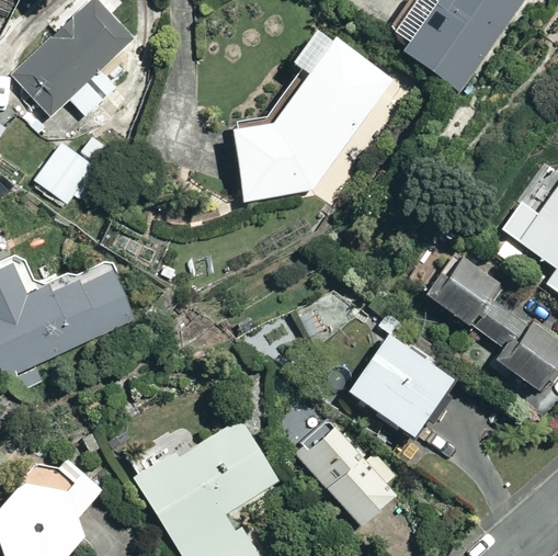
[(87,0),(12,74),(52,114),(128,38),(91,0),(87,0)]
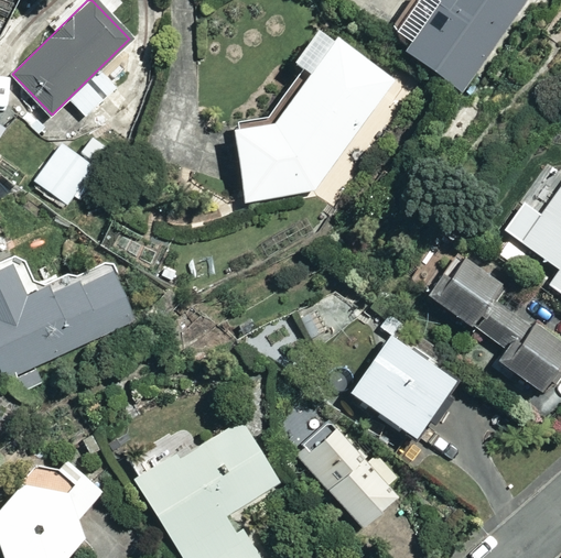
[(438,3),(407,51),(465,88),(524,0),(432,0),(438,3)]
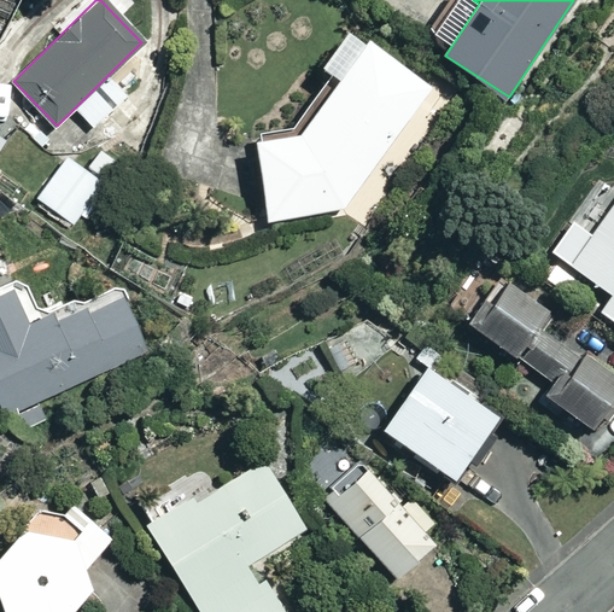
[(292,130),(257,144),(267,219),(344,207),(432,86),(357,38),(292,130)]
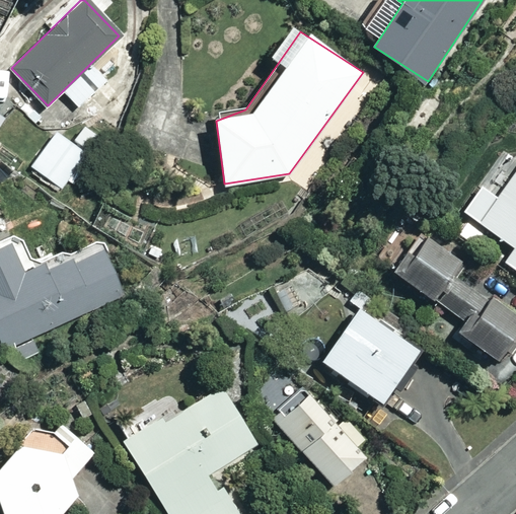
[(55,132),(28,164),(56,186),(81,153),(55,132)]
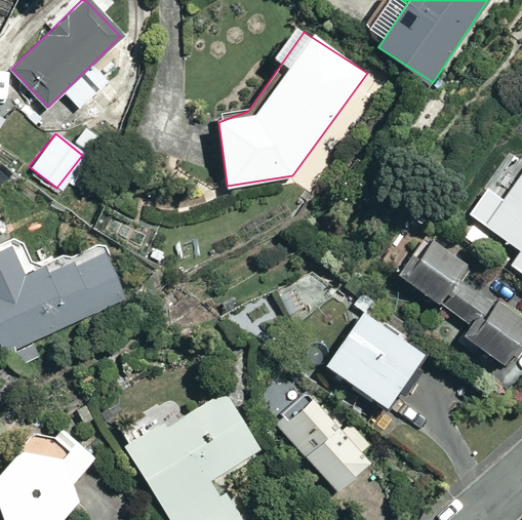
[(521,167),(487,227),(520,246),(507,270),(521,278),(521,167)]
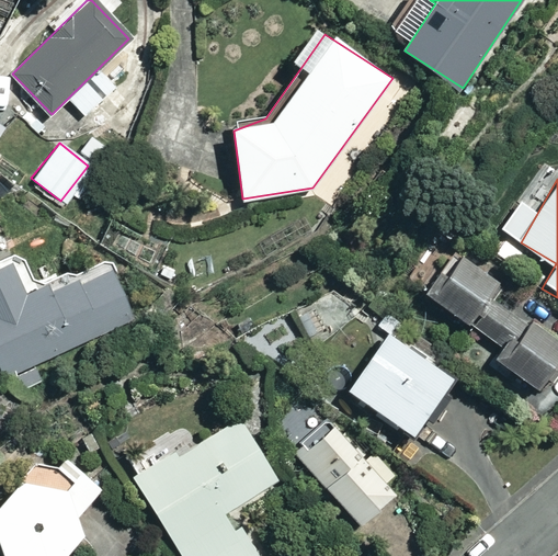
[(464,258),(435,303),(509,351),(500,364),(546,395),(557,376),(557,338),(497,298),(505,285),(464,258)]
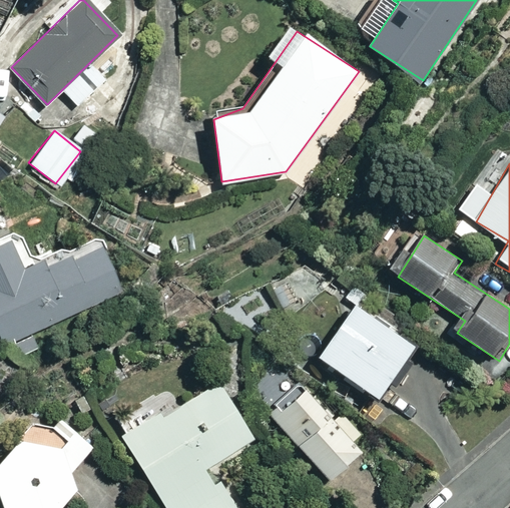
[(0,337),(123,290),(105,241),(26,272),(15,243),(0,248),(0,337)]
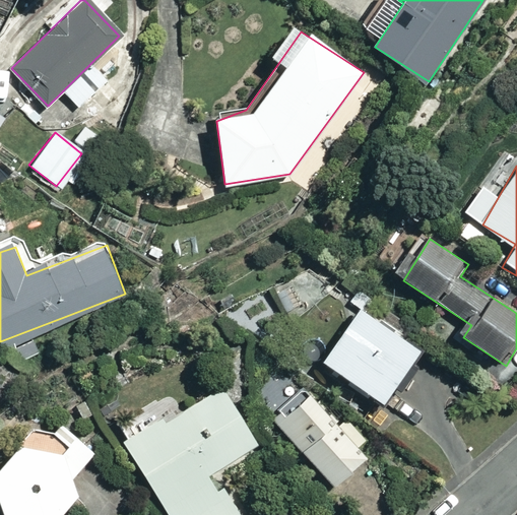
[(361,311),(324,366),(383,405),(421,351),(361,311)]
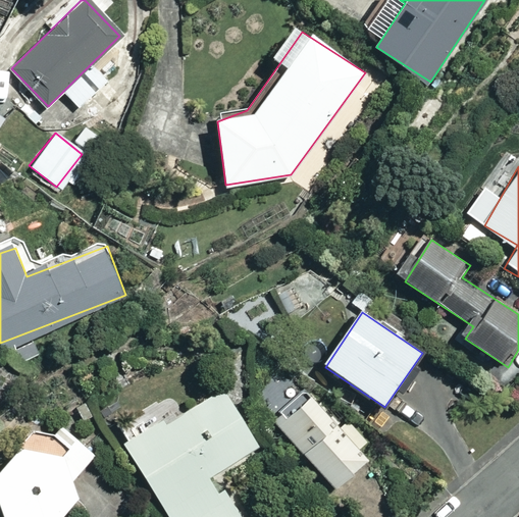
[(224,388),(128,447),(171,516),(241,516),(216,477),(262,449),(224,388)]
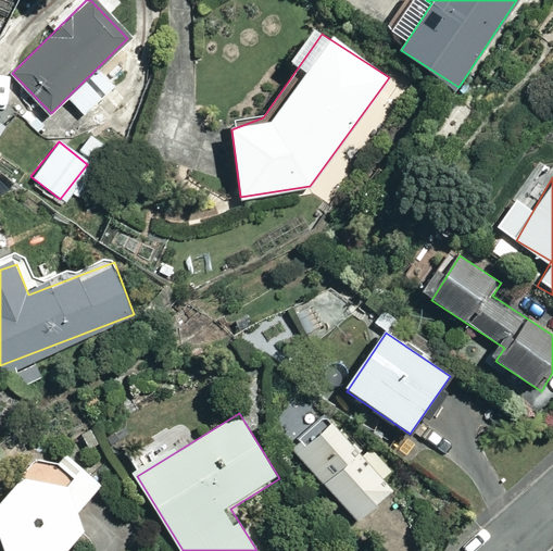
[(329,414),(291,446),(355,523),(394,491),(329,414)]
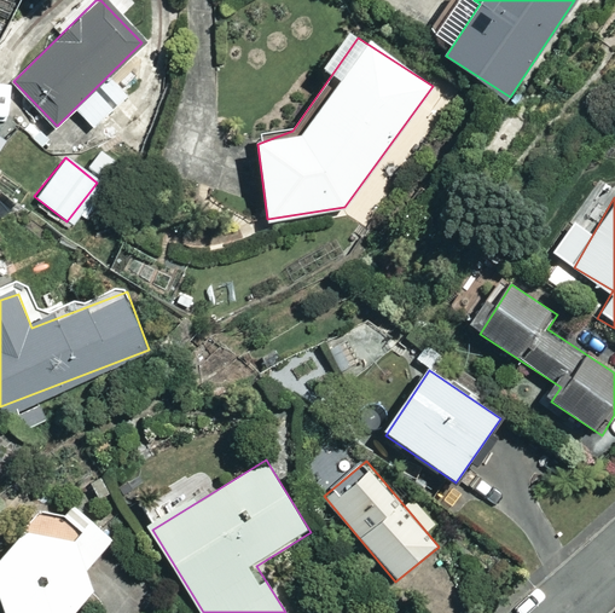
[(105,548),(40,518),(0,568),(0,597),(4,612),(80,612),(94,599),(87,571),(105,548)]
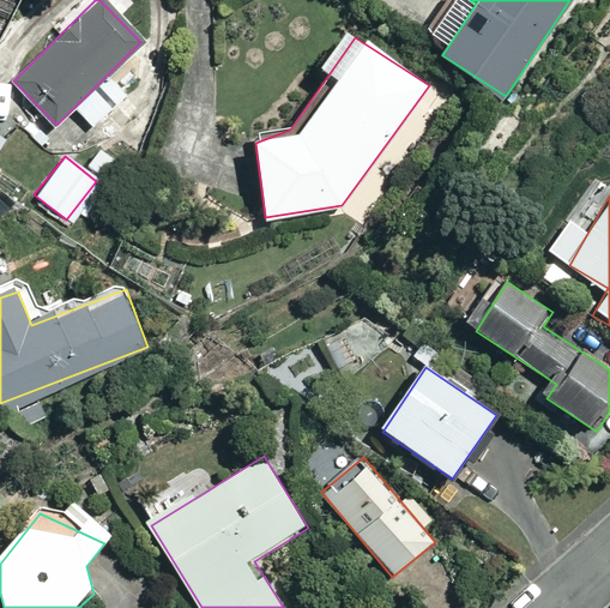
All buildings are outlined.
